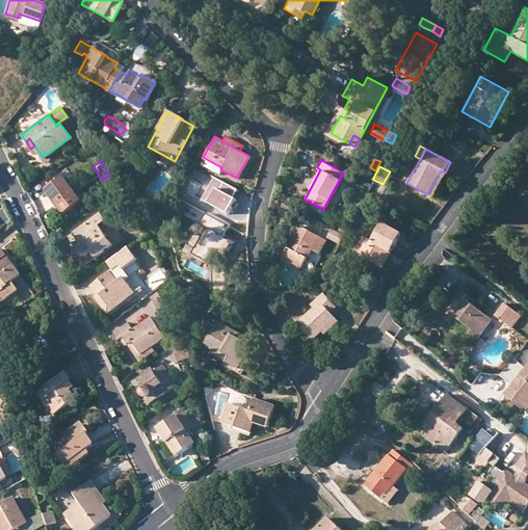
[(431,196),(445,173),(441,170),(427,194),(431,196)]
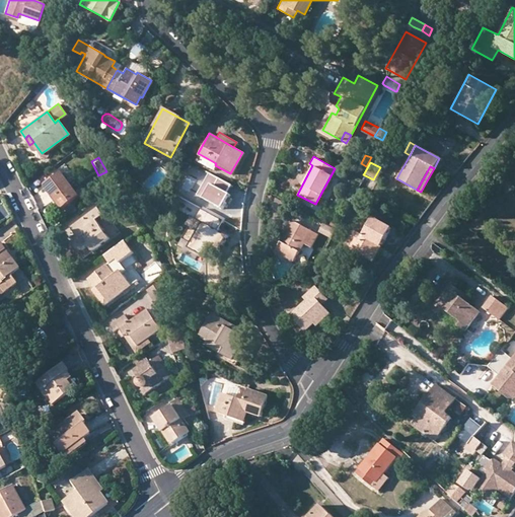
[(59,171),(42,183),(59,207),(76,195),(59,171)]
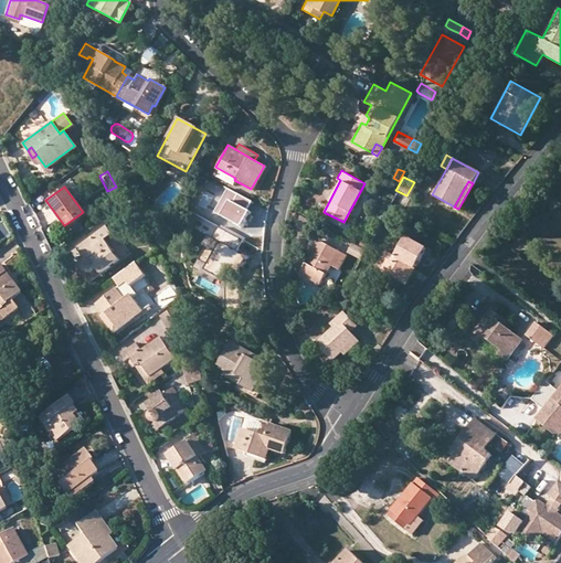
[(217,200),(203,231),(243,248),(256,216),(217,200)]
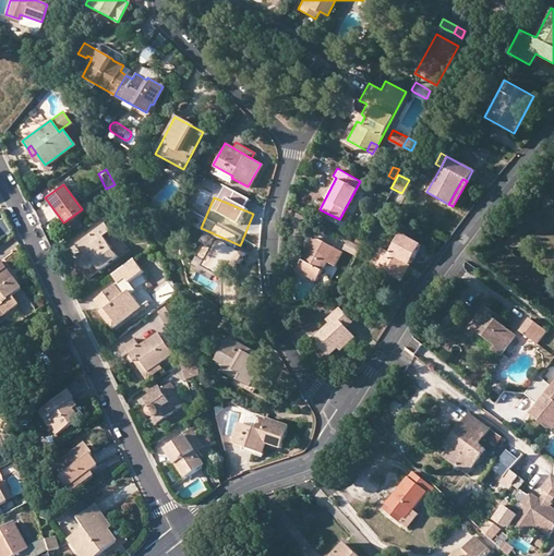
[(305,218),(296,213),(291,221),(300,226),(305,218)]
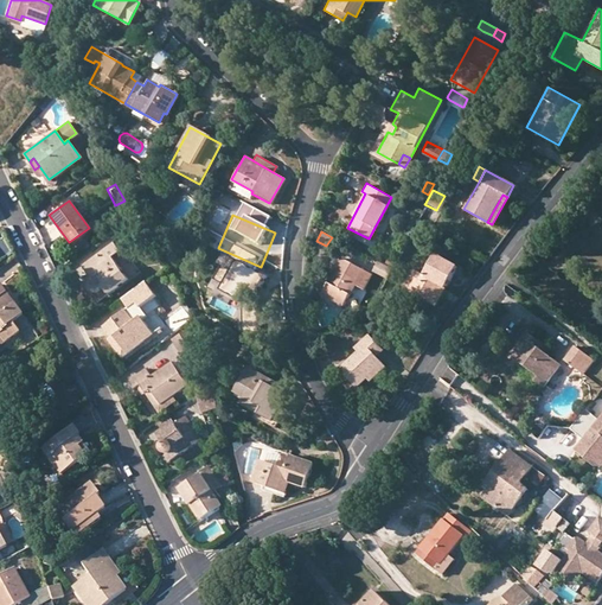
[(111,241),(79,265),(90,279),(89,279),(88,280),(87,282),(85,285),(85,287),(89,290),(93,291),(95,291),(97,290),(98,287),(100,285),(104,292),(125,278),(109,255),(117,249),(111,241)]
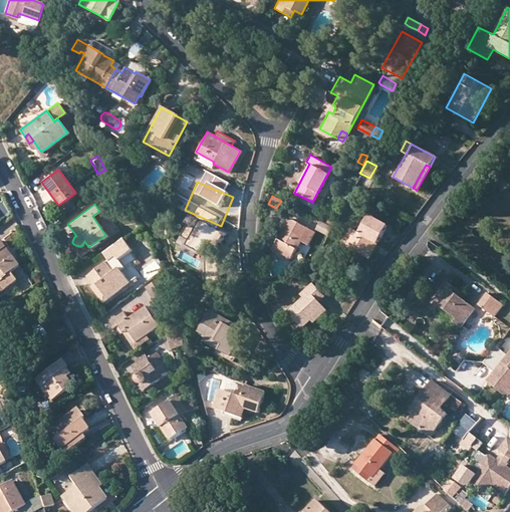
[(340,243),(362,255),(370,241),(375,243),(386,225),(366,214),(357,232),(349,228),(340,243)]
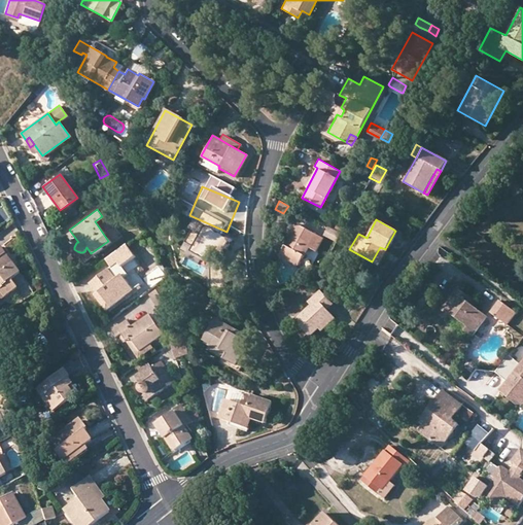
[(294,222),(277,254),(295,265),(306,246),(314,251),(321,237),(294,222)]
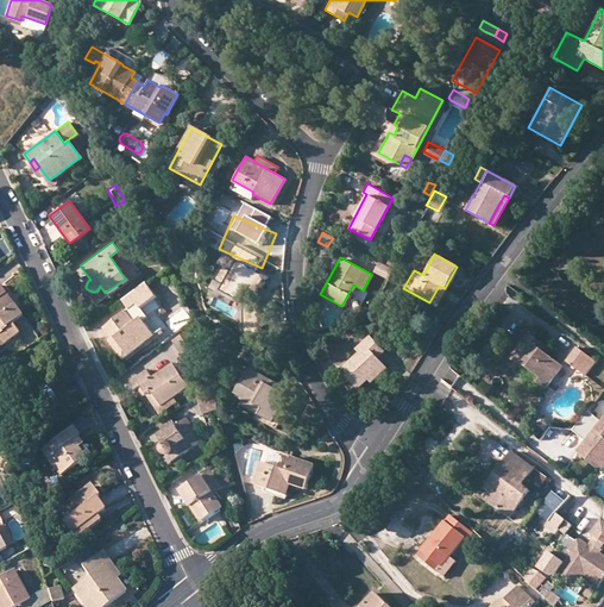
[(373,271),(387,279),(391,269),(378,262),(373,271)]
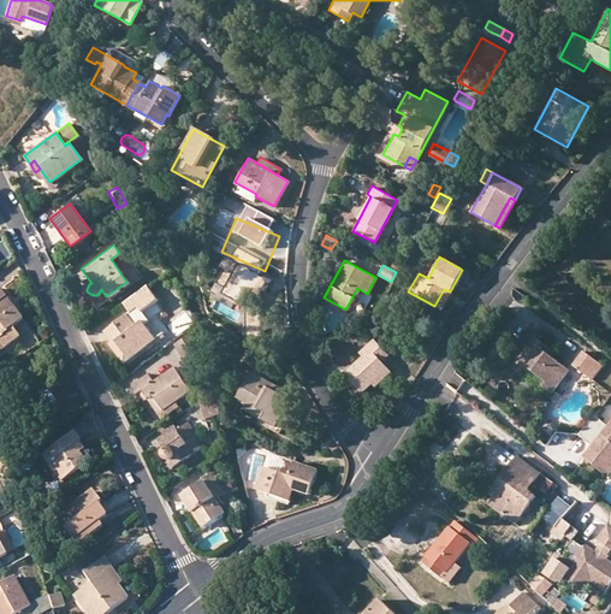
[(440,310),(450,291),(444,289),(434,306),(440,310)]
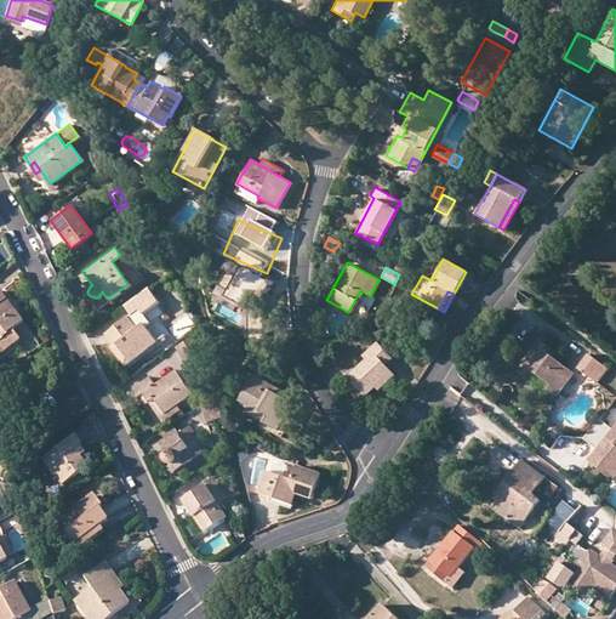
[(0,351),(17,339),(9,329),(18,322),(10,310),(9,311),(0,300),(3,299),(0,295),(0,351)]
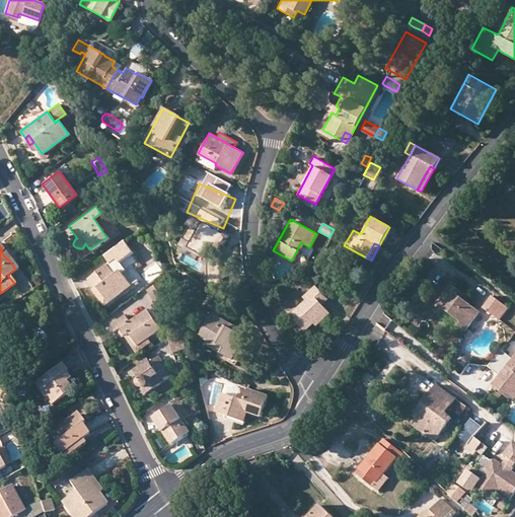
[(3,248),(2,249),(0,250),(7,260),(8,259),(9,257),(3,248)]
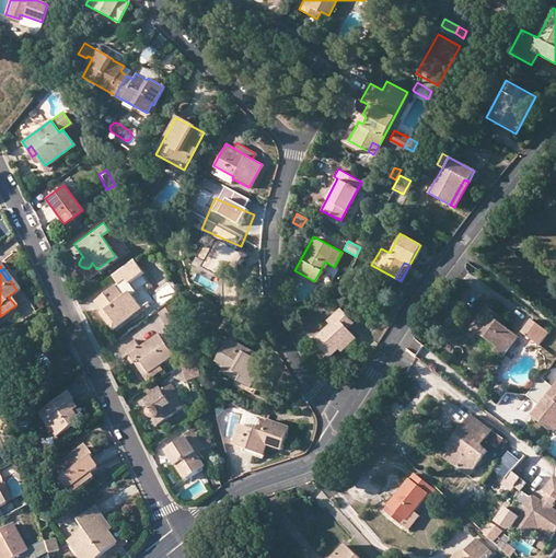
[(92,301),(100,311),(103,309),(115,325),(150,300),(139,285),(128,292),(119,280),(92,301)]
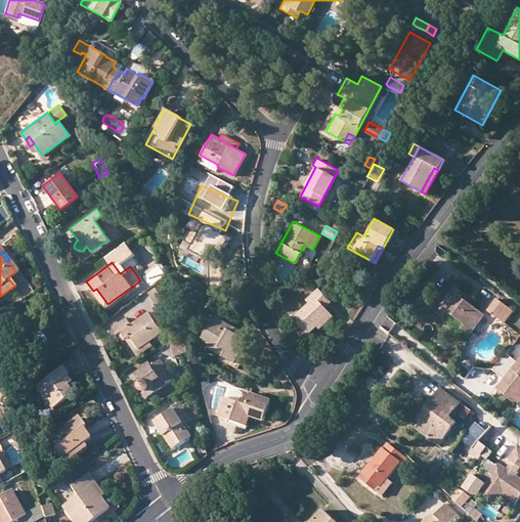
[(162,283),(146,292),(154,304),(169,295),(162,283)]
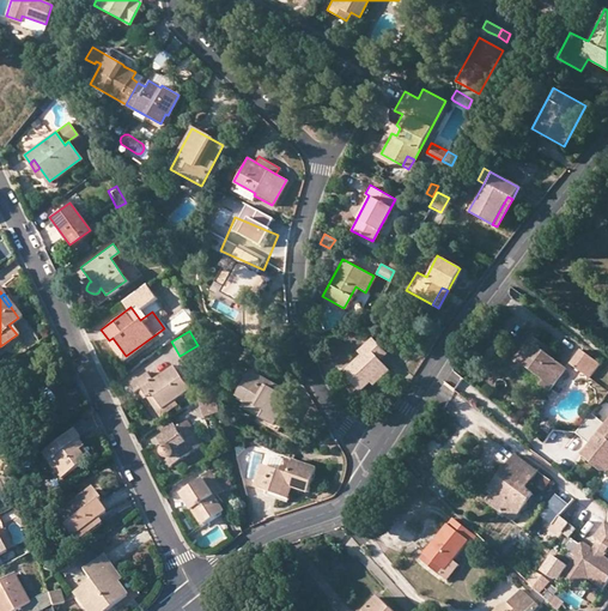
[(529,334),(512,356),(521,363),(541,377),(537,382),(547,389),(564,367),(546,354),(541,350),(545,345),(529,334)]
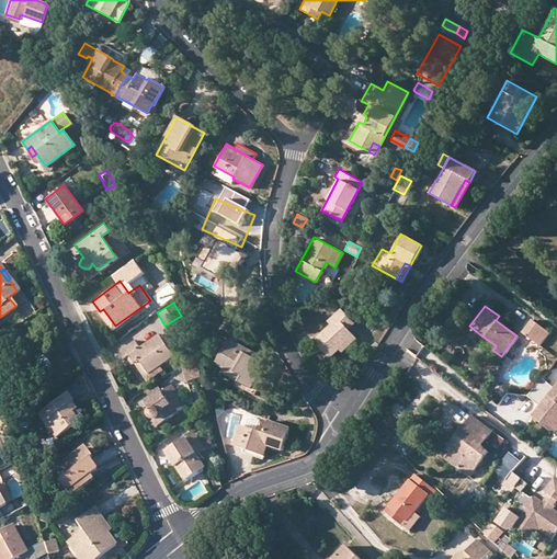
[(338,308),(331,315),(336,319),(330,324),(313,340),(329,356),(337,349),(332,344),(336,341),(347,331),(344,329),(351,322),(338,308)]
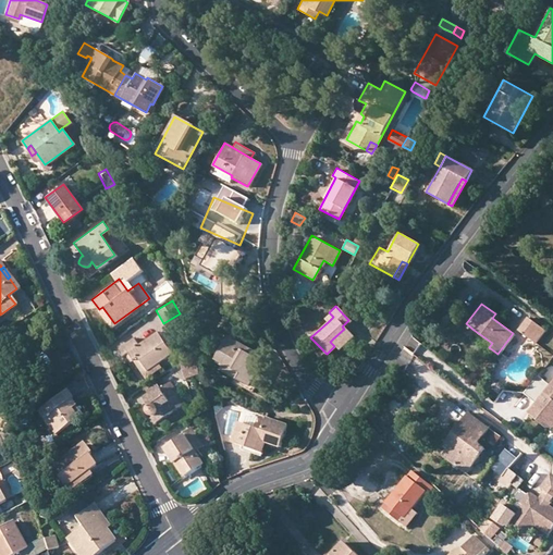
[(111,325),(114,323),(102,307),(99,309),(111,325)]
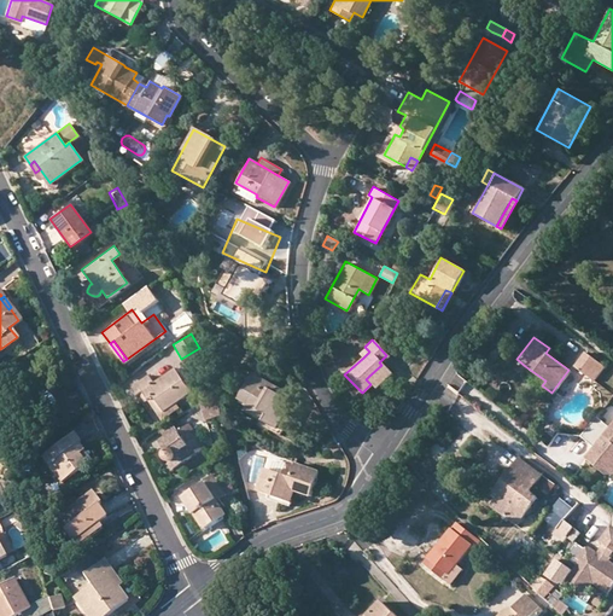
[(358,353),(363,358),(369,352),(365,347),(358,353)]
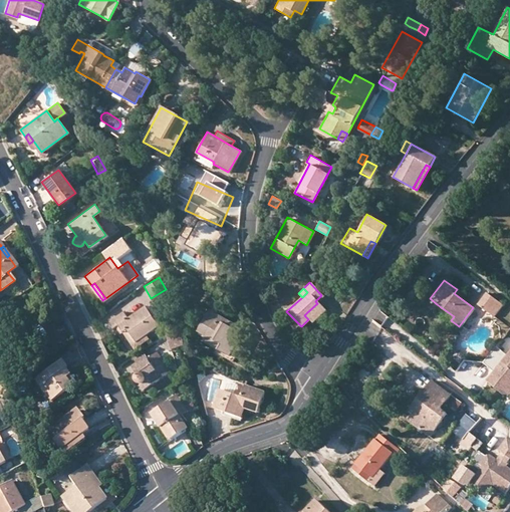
[(485,291),(476,304),(492,316),(501,303),(485,291)]
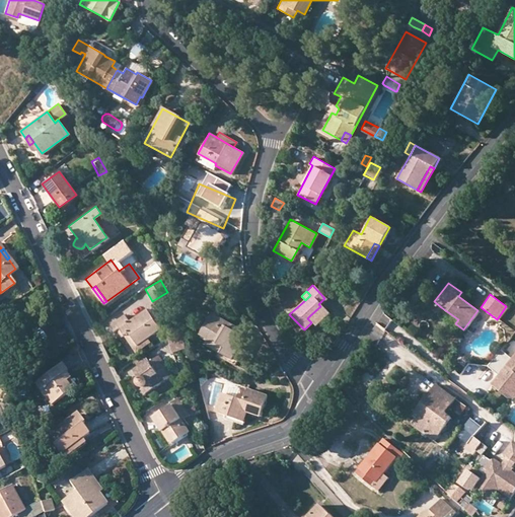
[(437,312),(441,307),(434,301),(430,306),(437,312)]
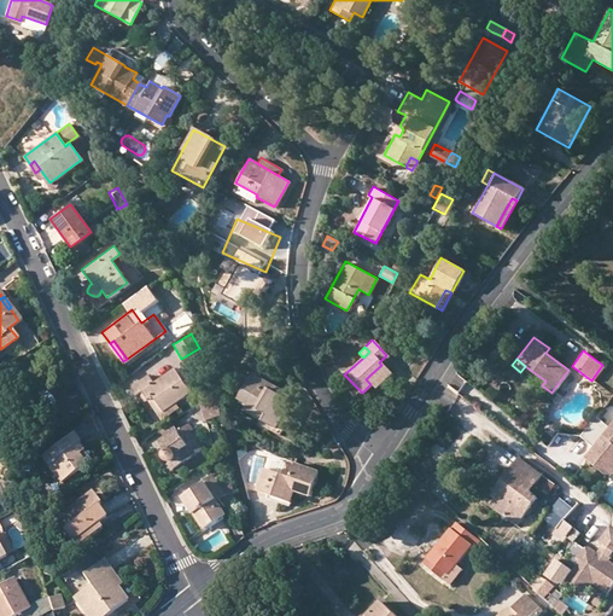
[(390,373),(381,365),(369,376),(378,385),(390,373)]
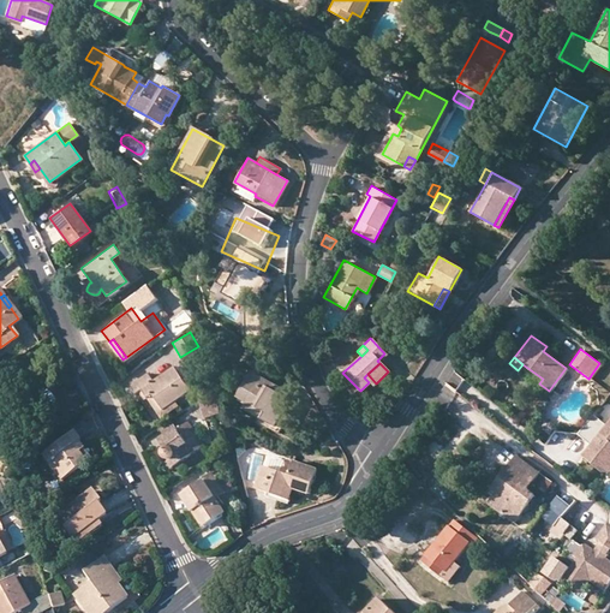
[(133,393),(136,391),(138,388),(144,397),(150,393),(160,409),(173,399),(189,390),(172,365),(150,380),(145,373),(127,385),(133,393)]
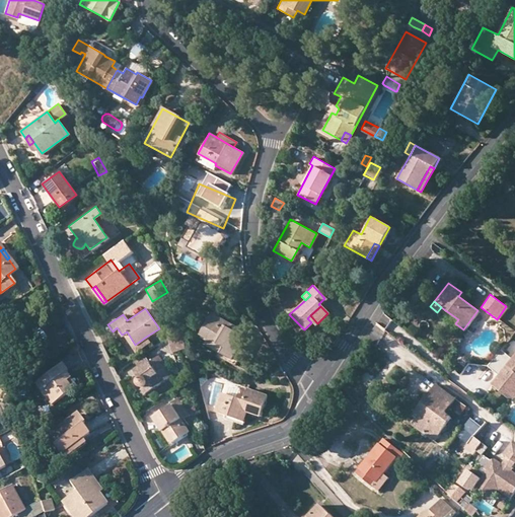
[(199,335),(206,339),(222,348),(220,353),(230,359),(243,337),(238,334),(240,329),(211,313),(199,335)]
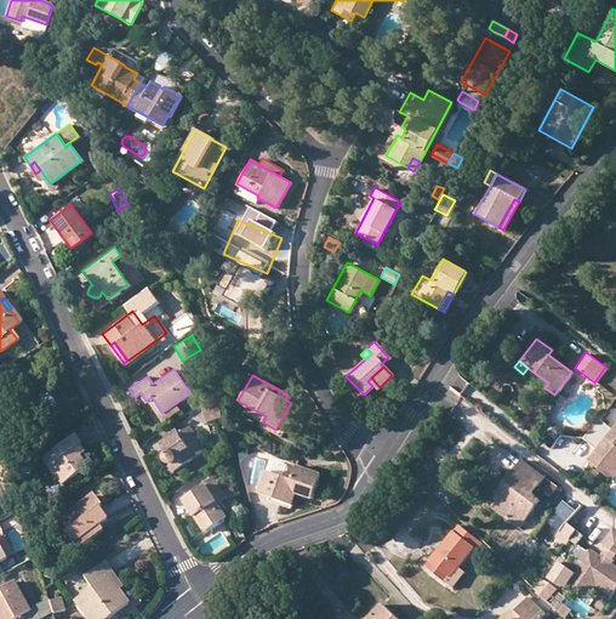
[(380,387),(371,378),(368,381),(372,386),(376,391),(380,387)]
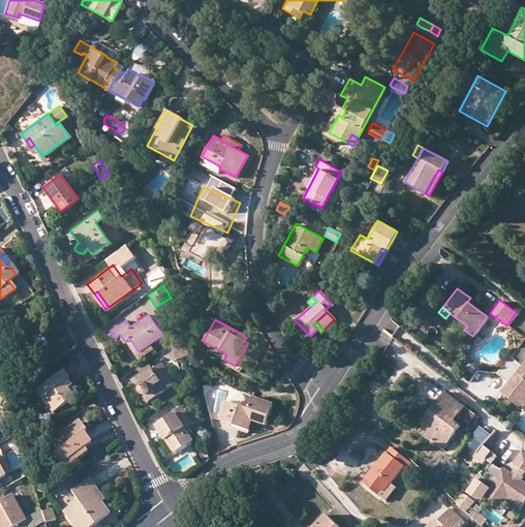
[(152,348),(149,343),(137,351),(129,338),(124,341),(136,359),(152,348)]
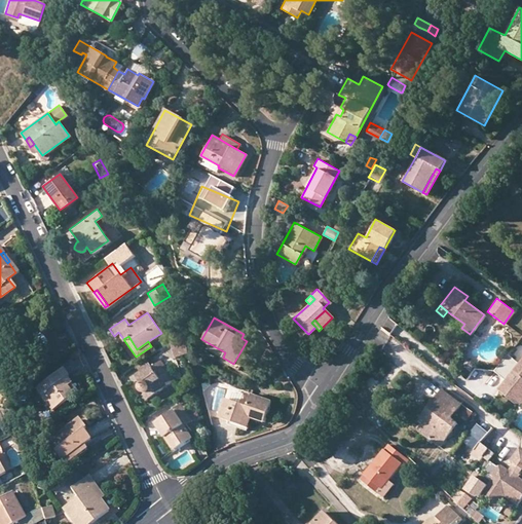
[(515,357),(521,347),(521,343),(518,340),(509,351),(515,357)]
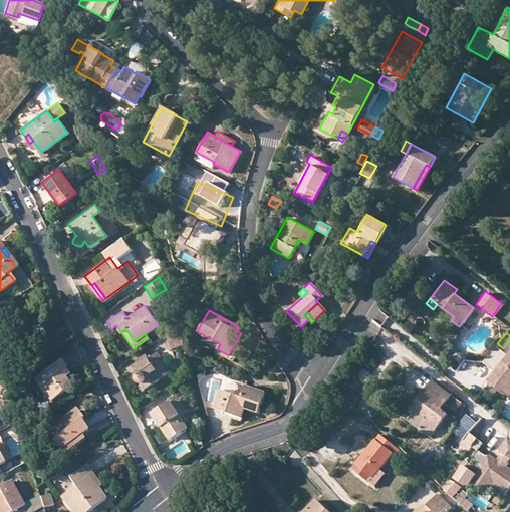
[(180,334),(165,339),(169,348),(182,344),(180,334)]
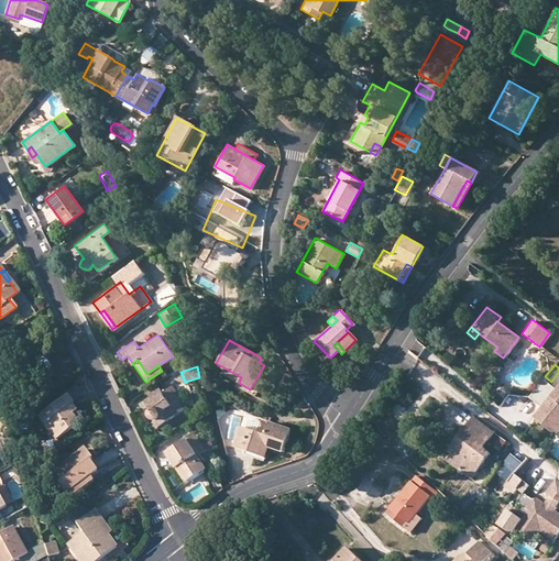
[(221,373),(239,383),(241,377),(223,367),(221,373)]
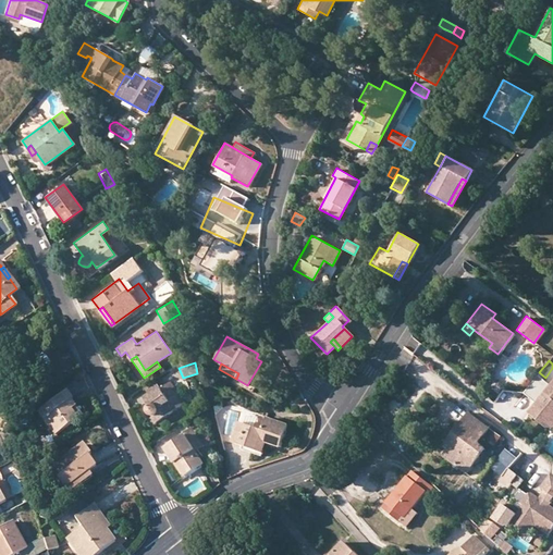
[(552,416),(552,378),(549,384),(537,374),(523,392),(535,402),(526,411),(538,421),(542,416),(552,416)]
